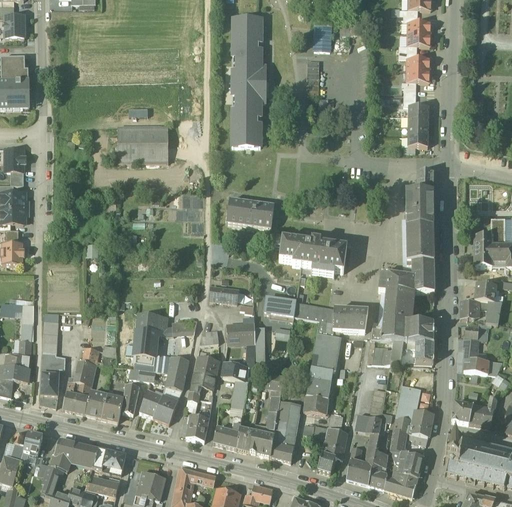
[(408,0),(408,9),(417,9),(430,9),(430,0),(408,0)]
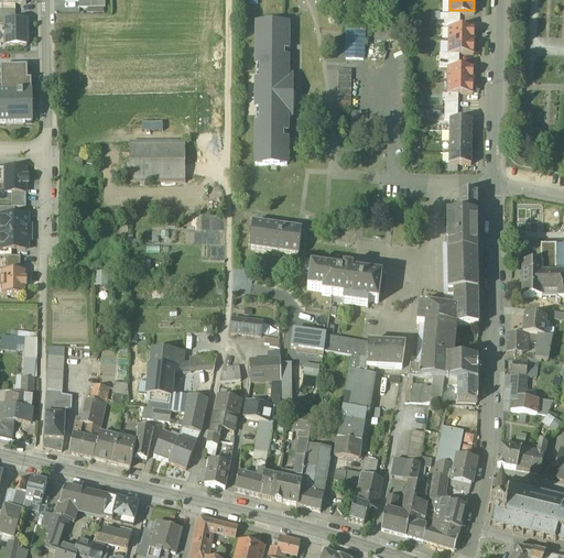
[(0,7),(0,17),(4,17),(15,17),(15,7),(0,7)]
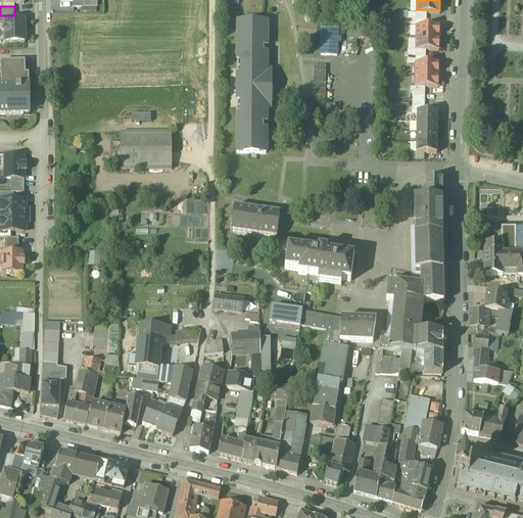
[(4,15),(5,39),(25,39),(25,15),(14,15),(4,15)]
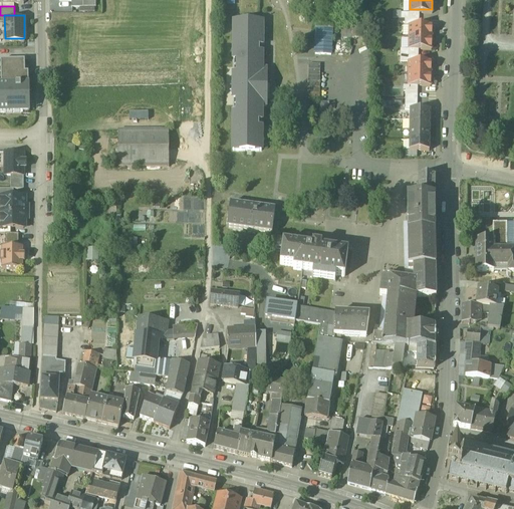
[(262,17),(234,17),(233,147),(261,147),(261,102),(266,102),(267,65),(262,65),(262,17)]
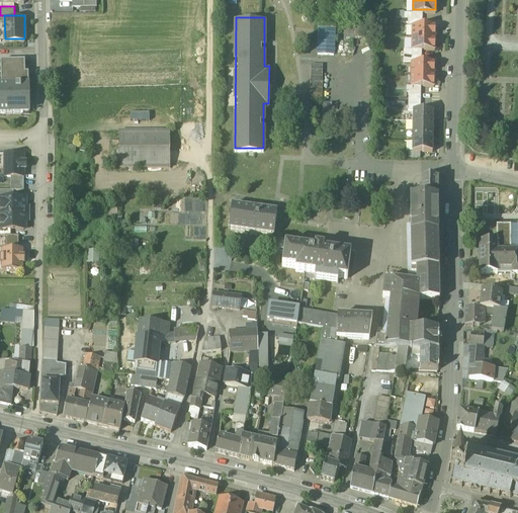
[(364,17),(354,18),(355,35),(365,34),(364,17)]
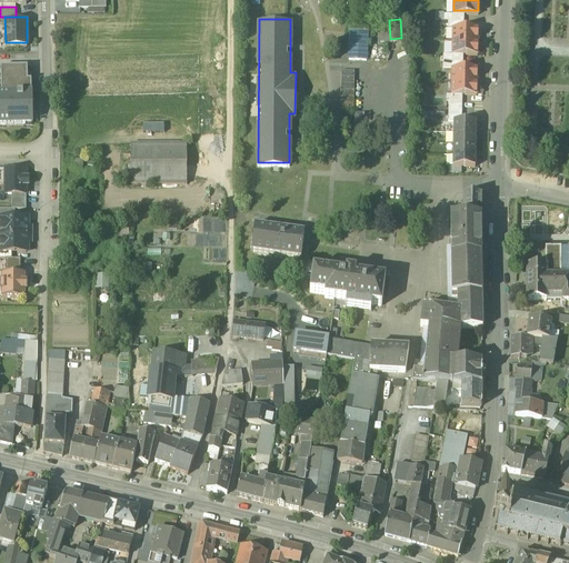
[(368,22),(350,22),(348,56),(366,57),(368,22)]
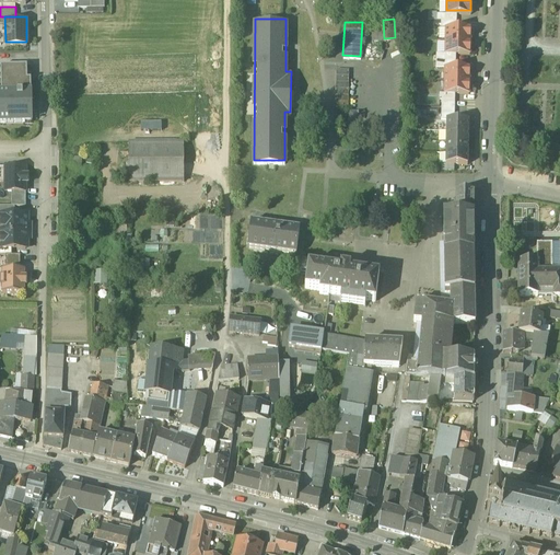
[(456,23),(446,23),(446,36),(470,37),(470,24),(456,23)]
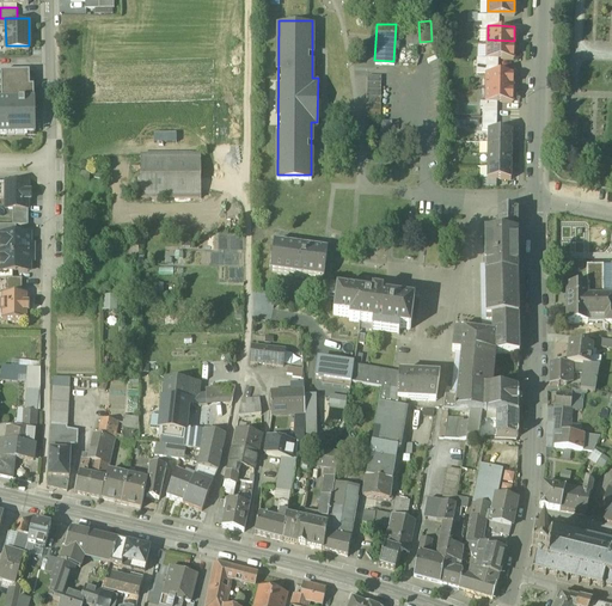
[(514,41),(488,40),(487,54),(513,55),(514,41)]
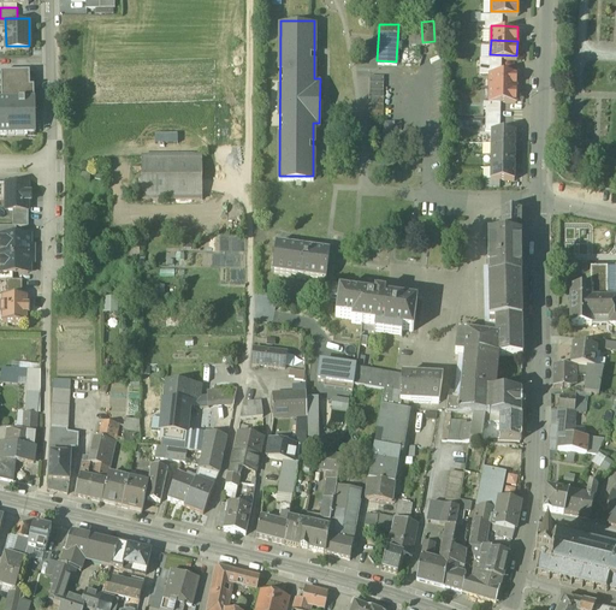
[(501,69),(490,69),(490,83),(516,84),(516,70),(501,69)]
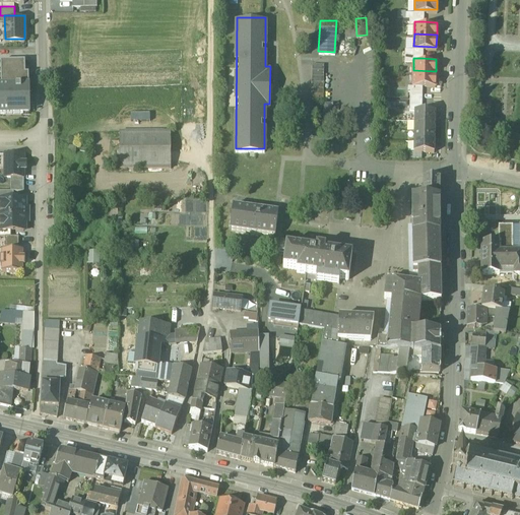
[(2,82),(28,82),(28,71),(23,71),(23,59),(1,60),(2,82)]
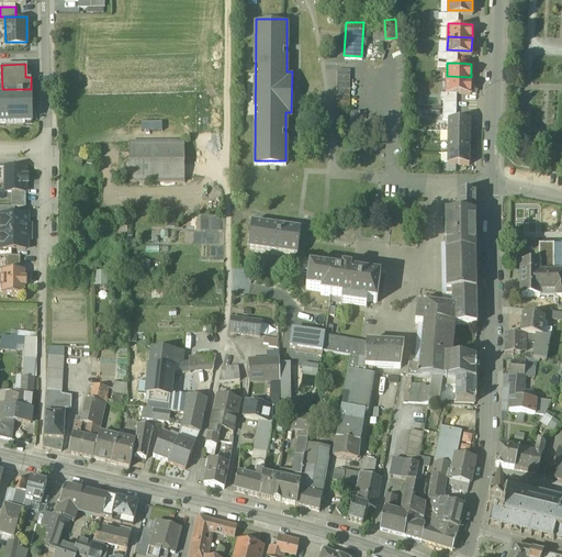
[(350,66),(337,66),(336,106),(349,106),(350,66)]
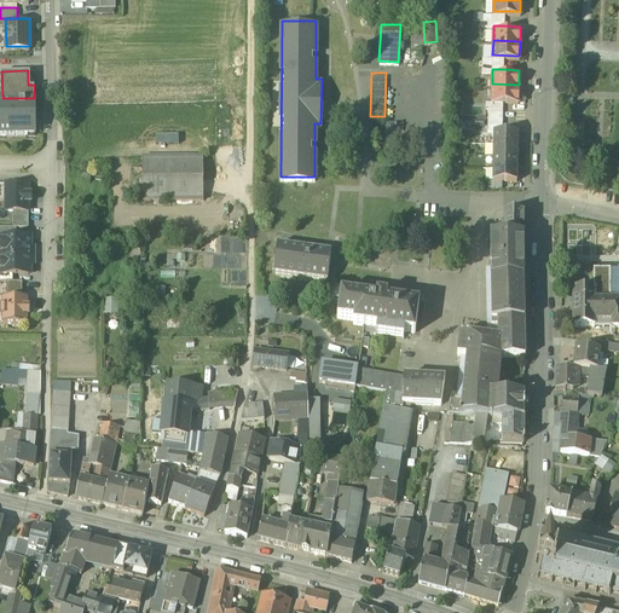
[(519,85),(492,84),(492,98),(503,98),(519,99),(519,85)]
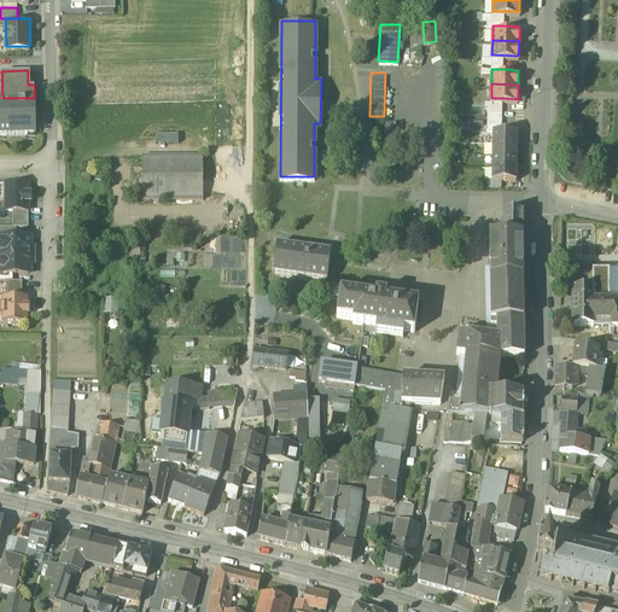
[(0,130),(35,130),(34,98),(3,98),(0,98),(0,130)]
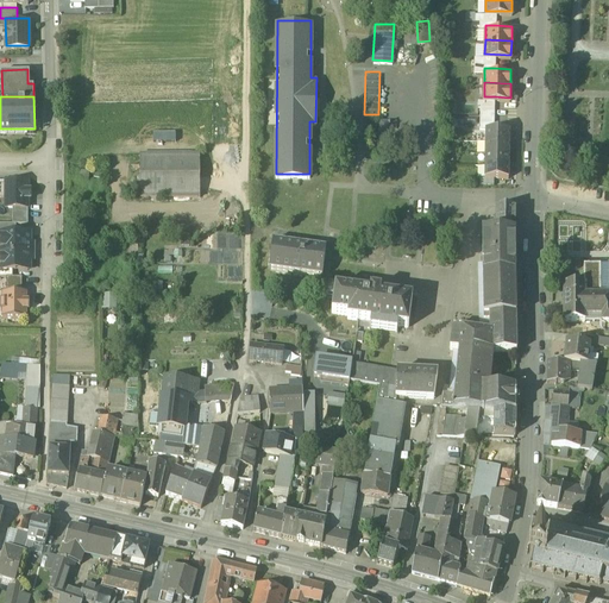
[(389,118),(380,117),(380,129),(388,130),(389,130),(389,118)]
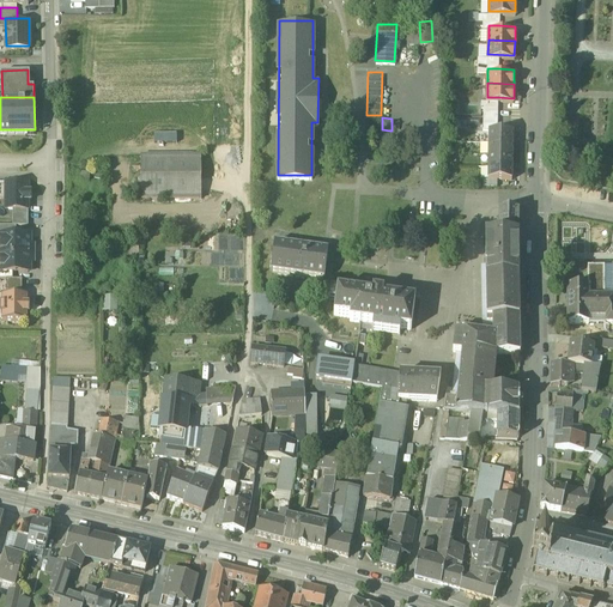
[(497,127),(489,126),(489,139),(513,139),(513,127),(497,127)]
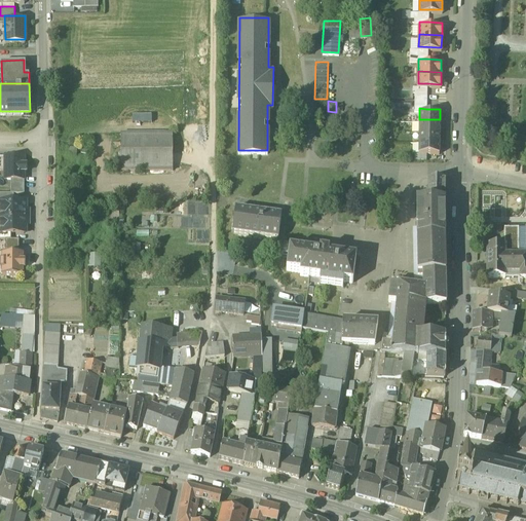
[(335,112),(328,111),(327,133),(334,133),(335,112)]
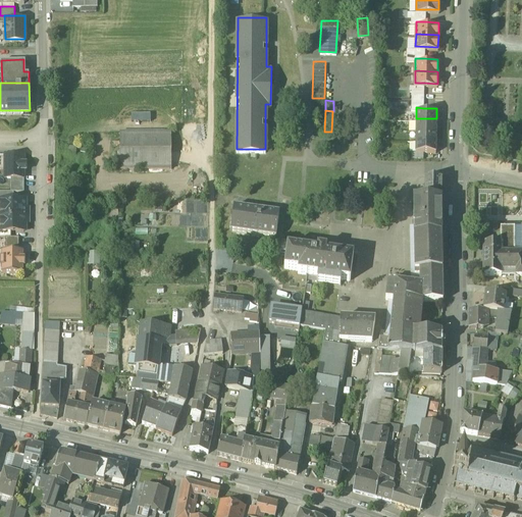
[(436,118),(416,118),(416,128),(436,128),(436,118)]
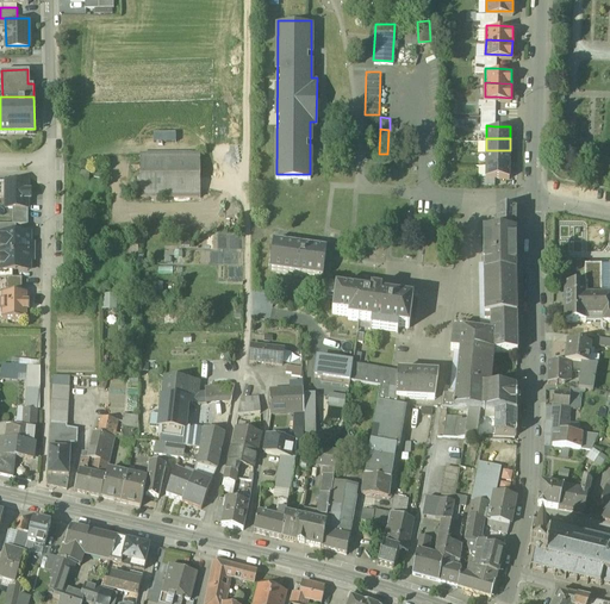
[(200,150),(139,150),(141,193),(200,193),(200,150)]
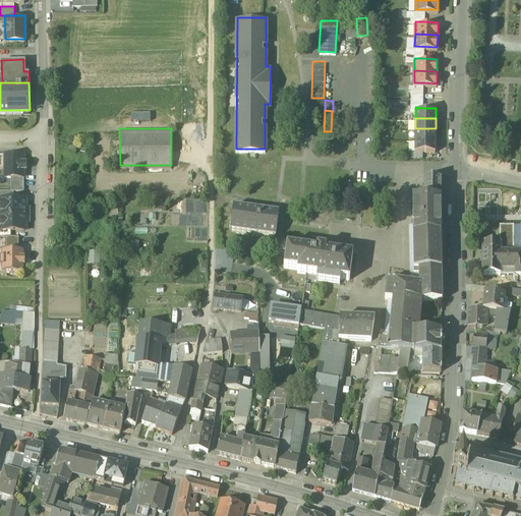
[(436,128),(415,128),(414,138),(435,138),(436,128)]
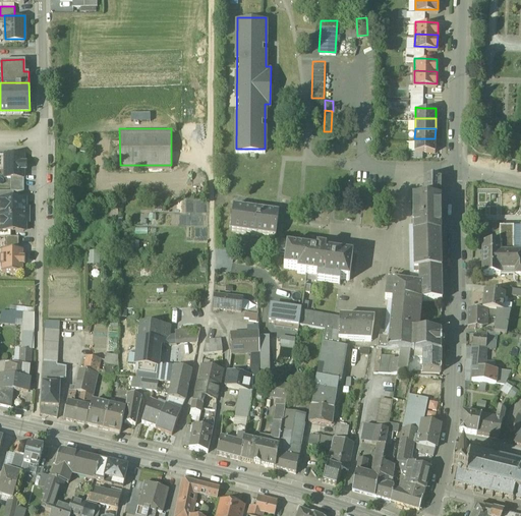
[(435,138),(414,138),(414,149),(422,149),(435,149),(435,138)]
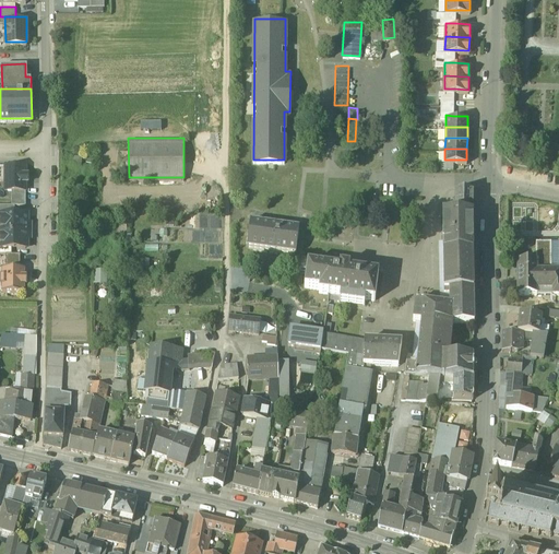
[(26,163),(6,163),(6,177),(4,177),(4,187),(11,187),(25,187),(25,179),(27,179),(27,172),(25,172),(26,163)]
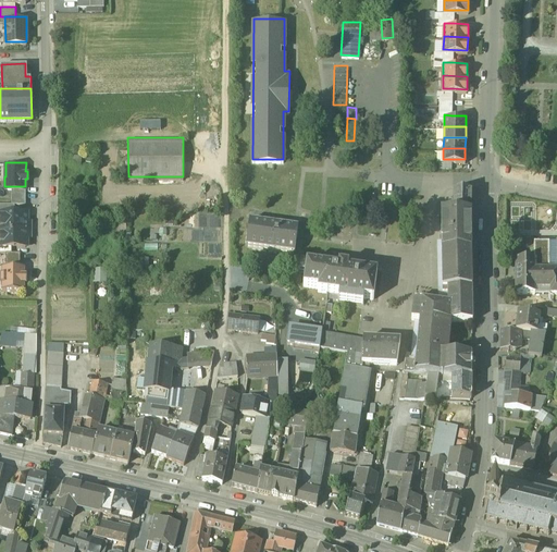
[(471,186),(453,185),(452,208),(471,208),(471,186)]
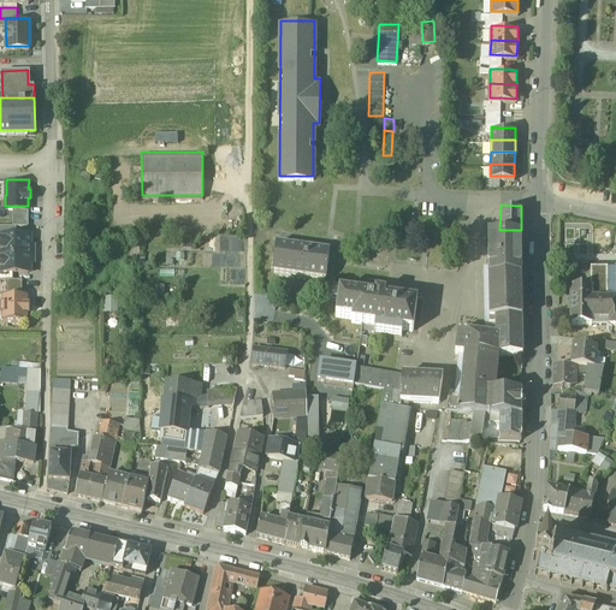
[(28,206),(12,206),(12,223),(16,223),(28,223),(28,206)]
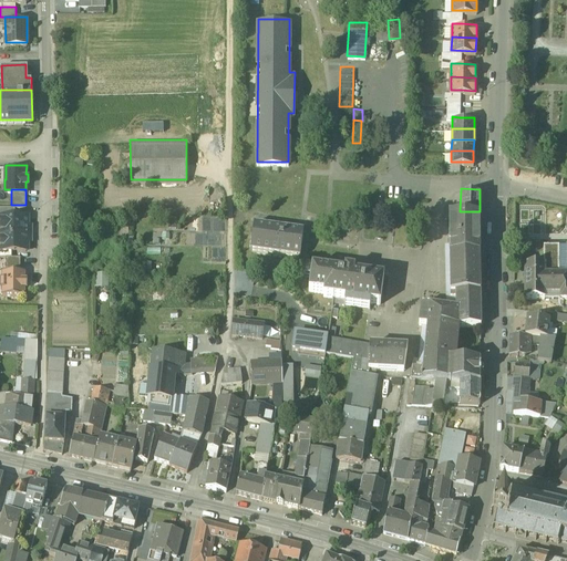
[(14,214),(14,205),(11,205),(0,204),(0,213),(0,214),(14,214)]
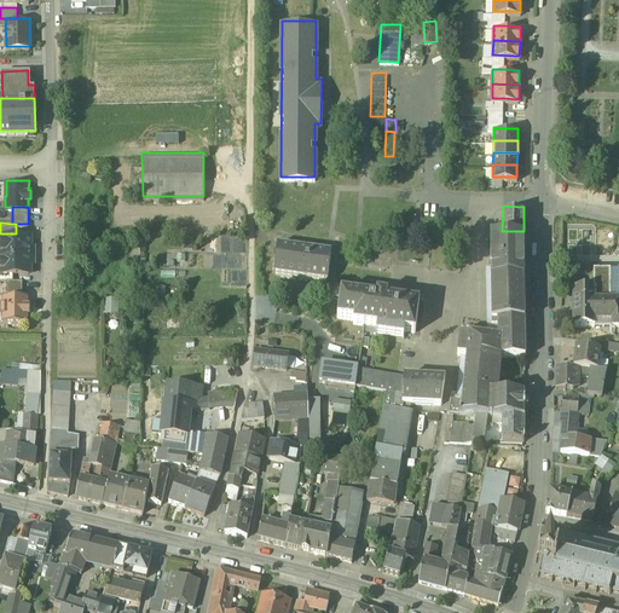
[(502,231),(490,231),(491,273),(524,273),(524,231),(502,231)]
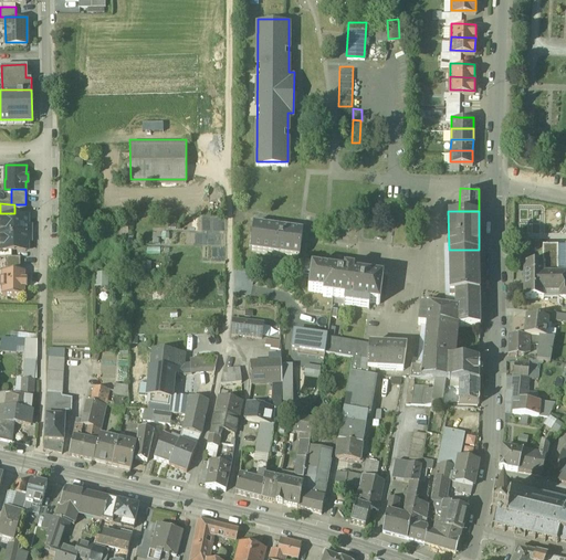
[(0,213),(0,230),(28,231),(28,213),(14,213),(0,213)]
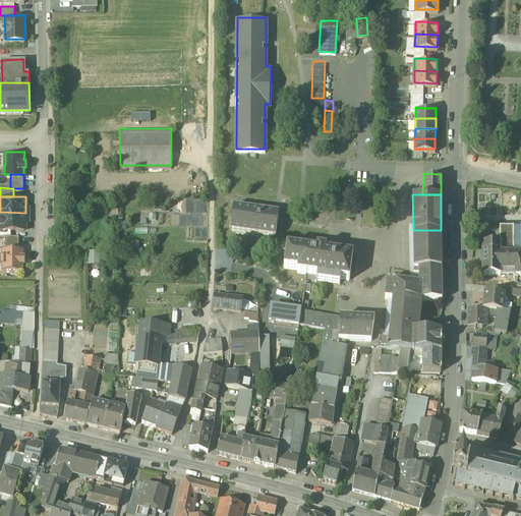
[(273,208),(234,203),(233,203),(230,227),(231,227),(269,232),(275,233),(279,209),(273,208)]
